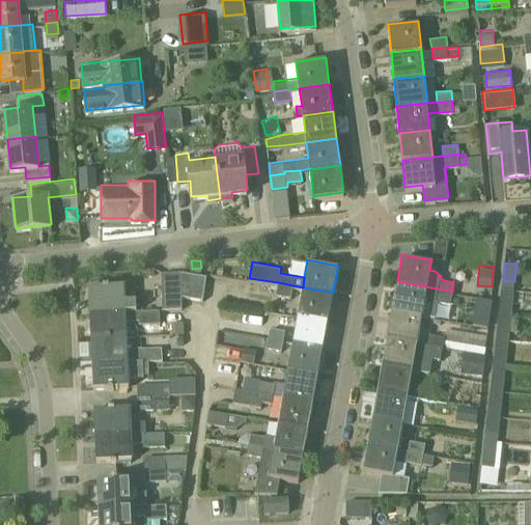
[(182,294),(180,270),(162,271),(163,306),(182,306),(182,294)]
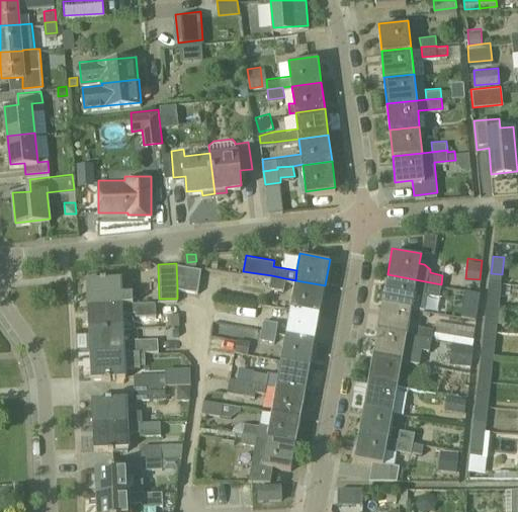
[(177,263),(176,263),(177,286),(197,289),(201,267),(177,263)]
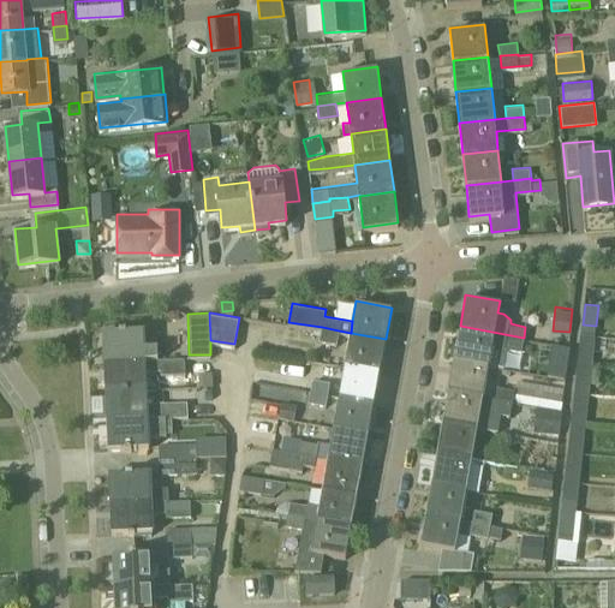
[(460,326),(454,357),(489,363),(491,349),(506,351),(507,347),(521,350),(524,338),(460,326)]
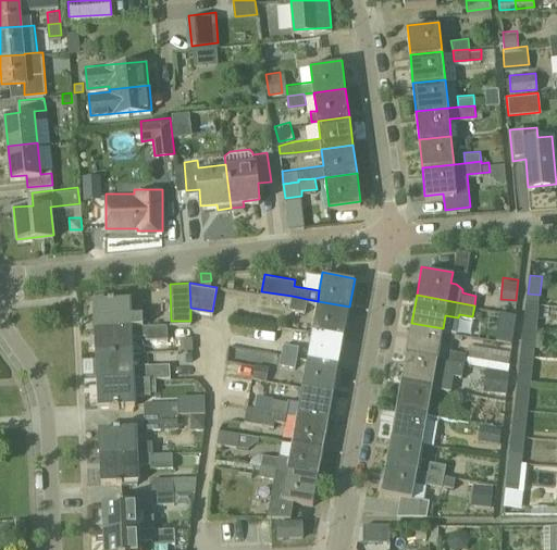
[(94,298),(95,325),(145,323),(144,314),(132,314),(132,296),(94,298)]
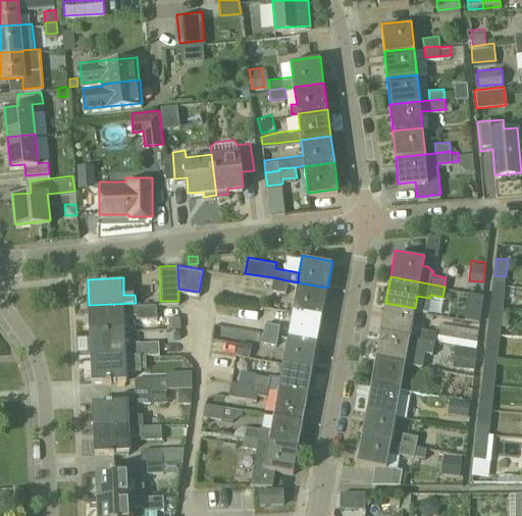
[(288,280),(273,277),(271,288),(285,290),(288,280)]
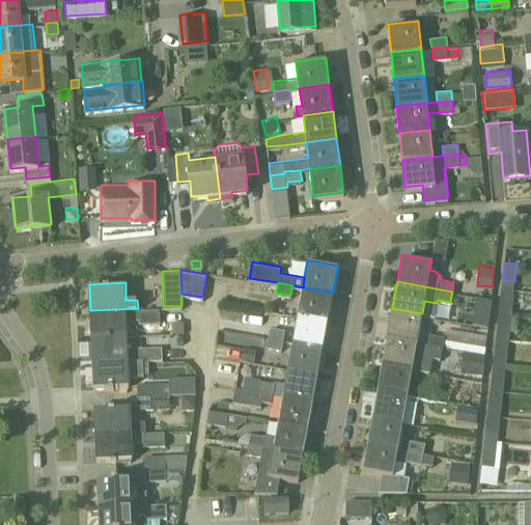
[(303,287),(298,314),(328,320),(333,293),(303,287)]
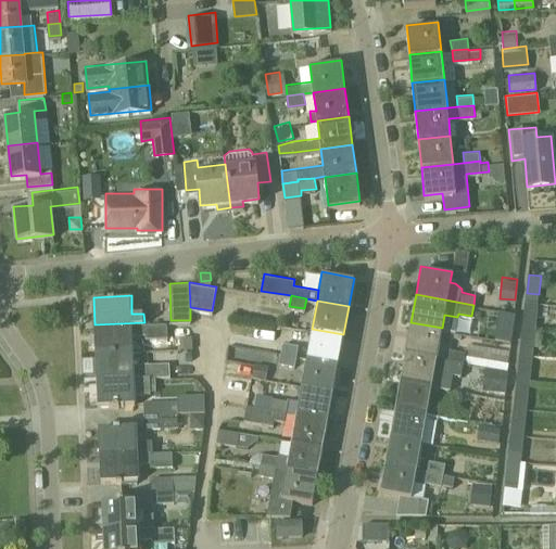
[(535,321),(538,303),(526,301),(523,319),(535,321)]
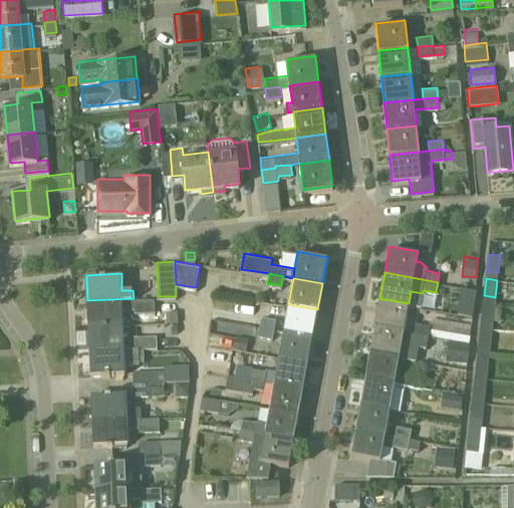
[(462,286),(461,296),(474,298),(476,288),(462,286)]
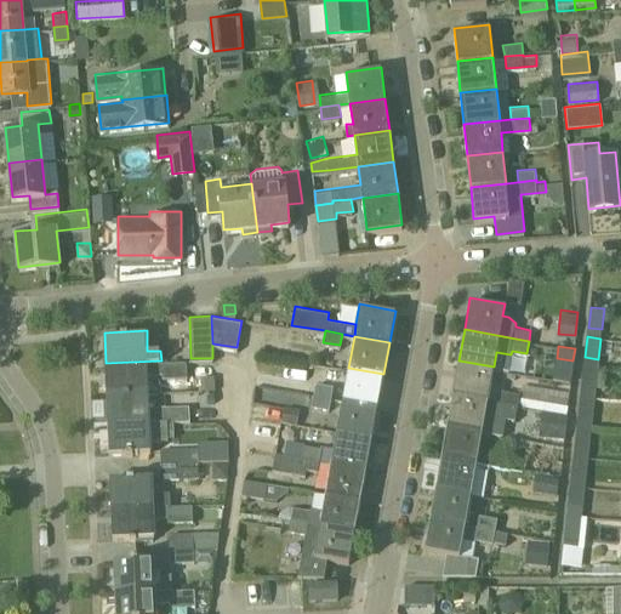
[(161,360),(106,363),(107,392),(149,390),(148,373),(163,373),(163,376),(187,375),(187,360),(161,362),(161,360)]
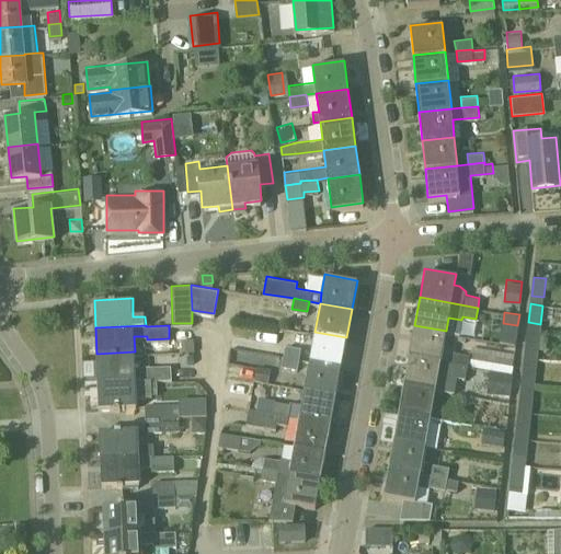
[(414,325),(409,354),(441,359),(446,332),(446,331),(414,325)]
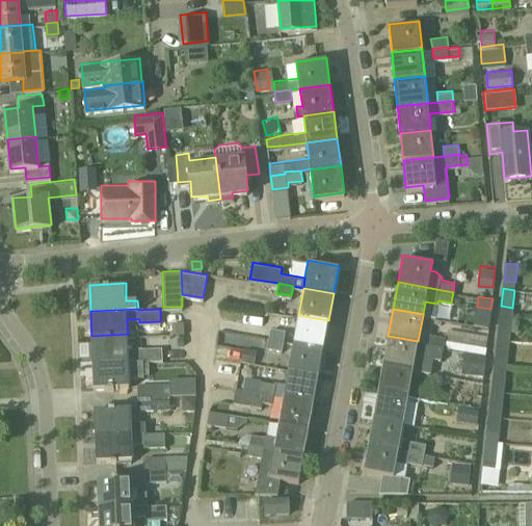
[(500,314),(498,332),(509,333),(511,315),(500,314)]
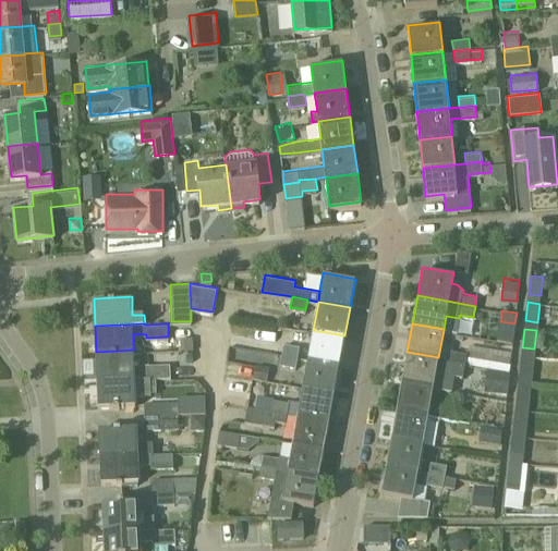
[(313,330),(307,357),(339,363),(344,335),(313,330)]
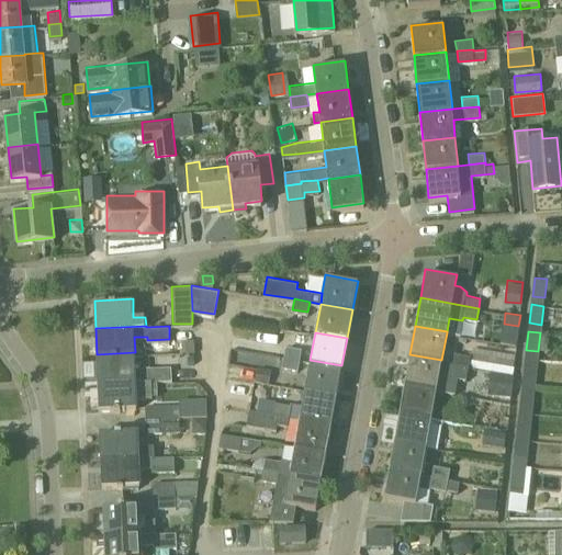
[(182,350),(192,349),(192,337),(182,338),(182,350)]
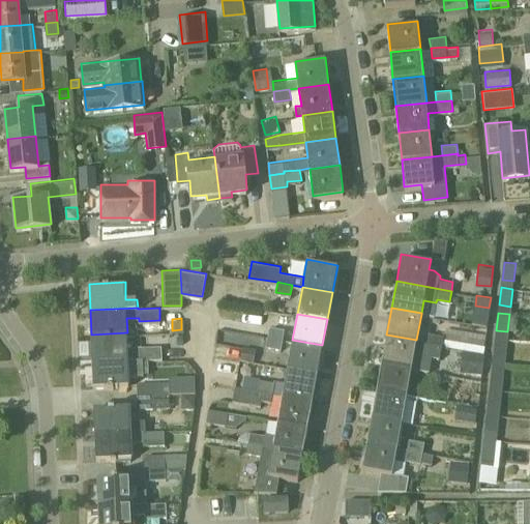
[(269,325),(267,335),(283,338),(285,327),(269,325)]
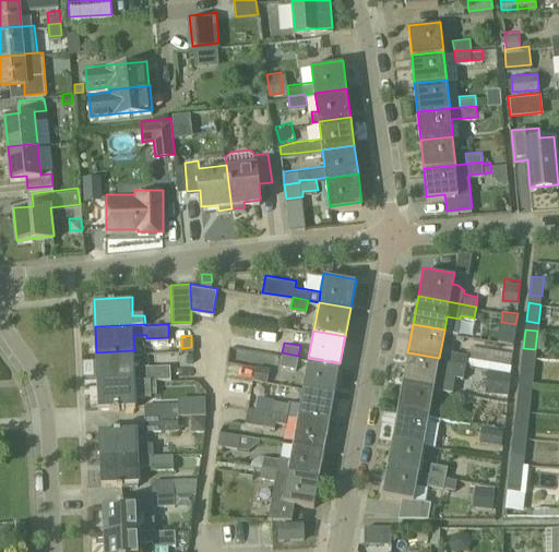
[(451,349),(450,360),(465,363),(467,352),(451,349)]
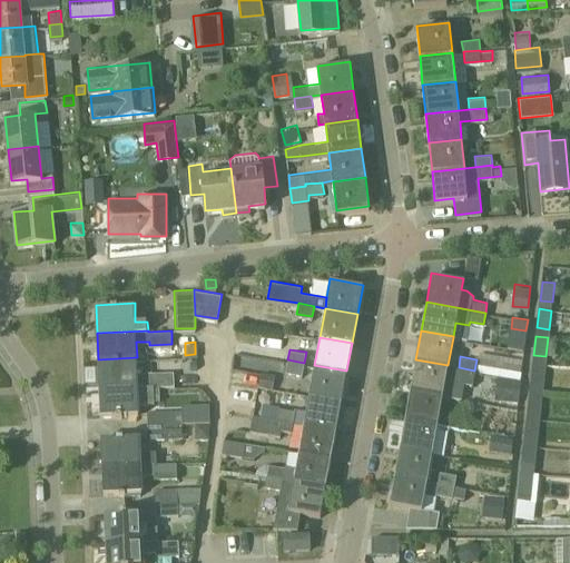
[(137,357),(98,359),(99,386),(158,384),(158,385),(174,384),(174,371),(151,372),(151,371),(137,372),(137,357)]
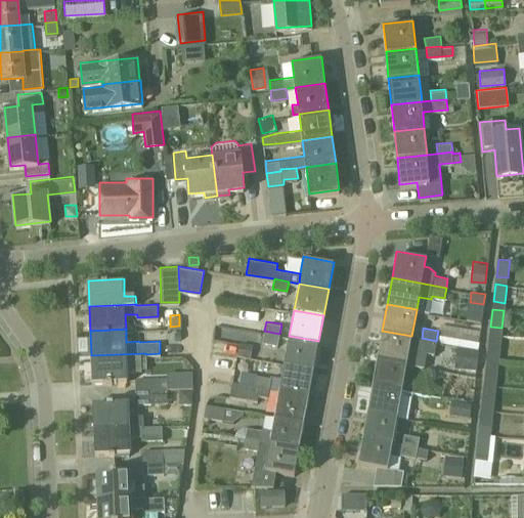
[(279,334),(264,331),(262,342),(277,344),(279,334)]
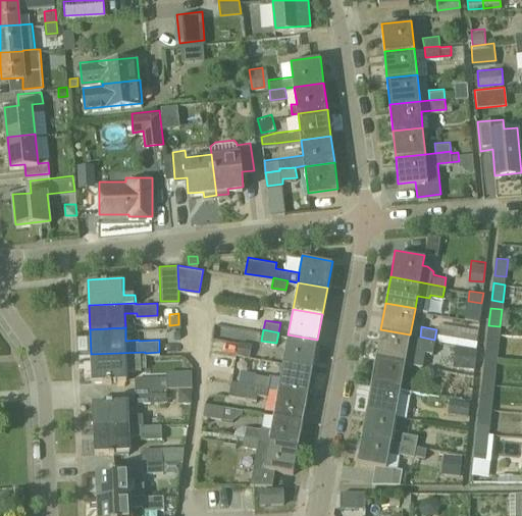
[(410,334),(380,329),(376,355),(406,360),(422,363),(424,350),(432,351),(434,340),(420,337),(410,334)]
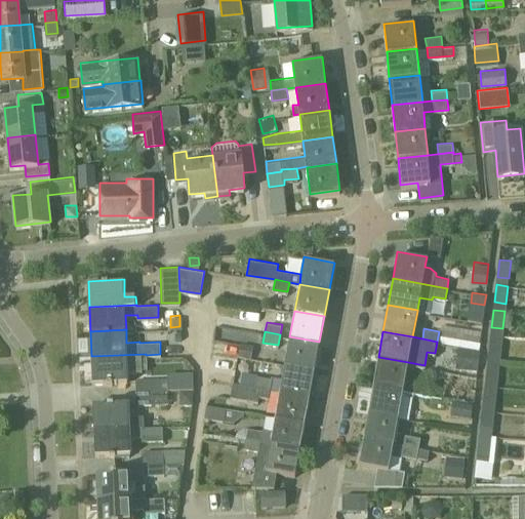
[(500,353),(502,335),(491,334),(489,352),(500,353)]
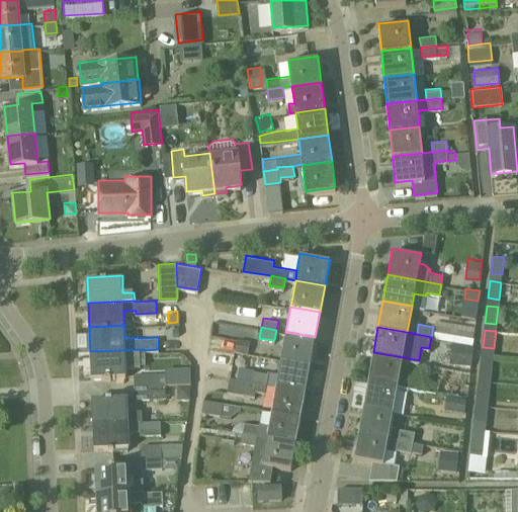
[(285,332),(281,357),(311,363),(315,337),(285,332)]
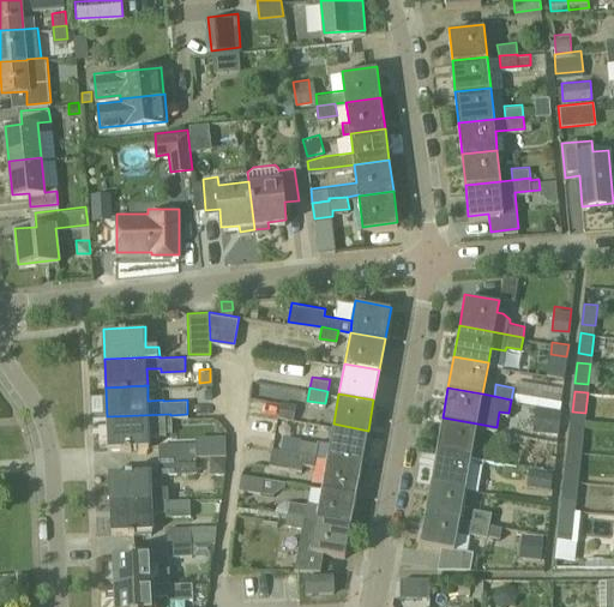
[(293,419),(296,402),(281,398),(277,415),(293,419)]
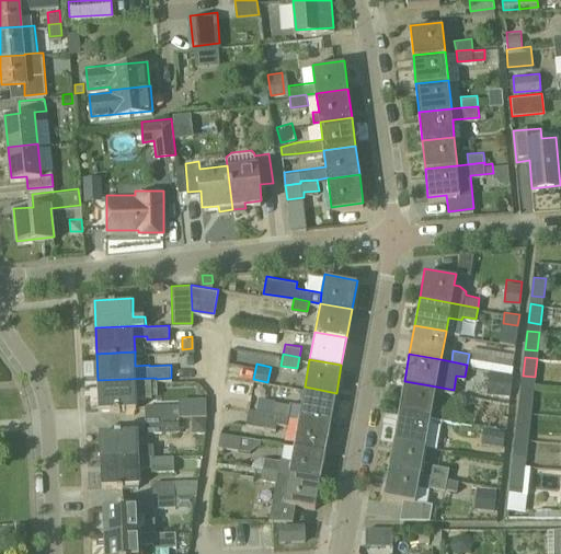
[(511,394),(513,372),(490,369),(488,392),(511,394)]
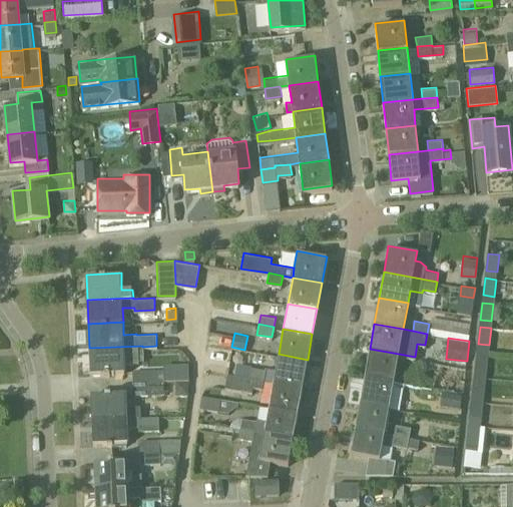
[(142,346),(89,348),(90,373),(125,371),(124,357),(137,357),(137,359),(143,359),(142,347),(142,346)]
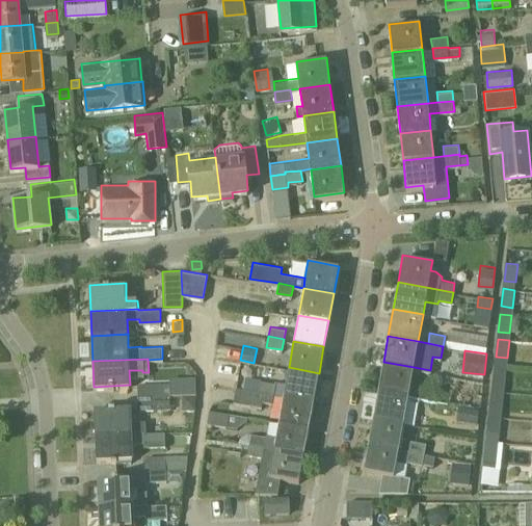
[(378,389),(408,394),(414,367),(383,362),(378,389)]
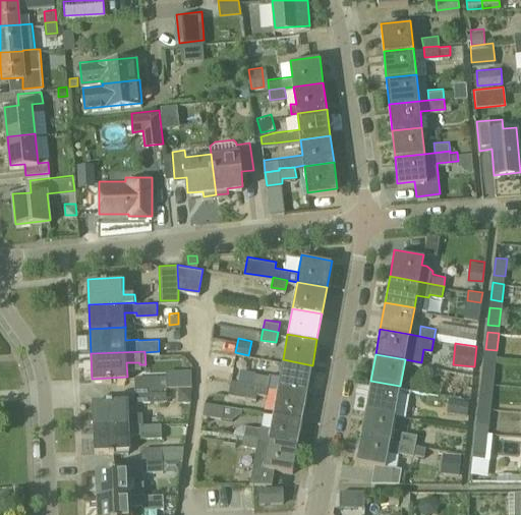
[(494,375),(496,357),(484,356),(482,374),(494,375)]
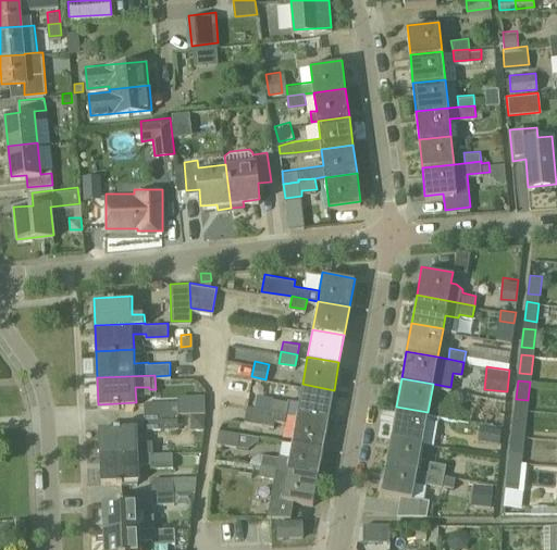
[(273,398),(271,409),(286,412),(286,410),(297,412),(329,417),(334,390),(302,384),(299,400),(289,398),(288,401),(273,398)]
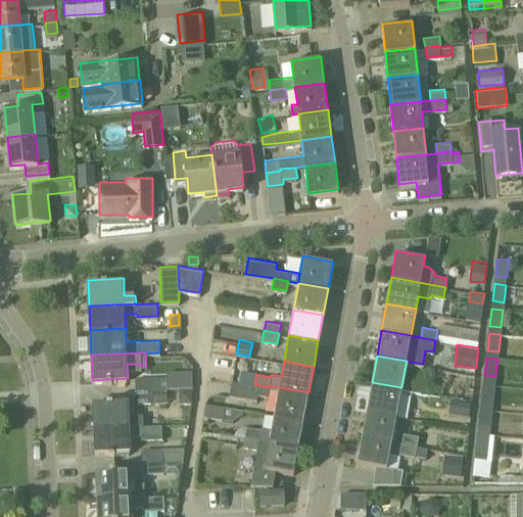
[(135,377),(136,388),(167,387),(167,376),(135,377)]
